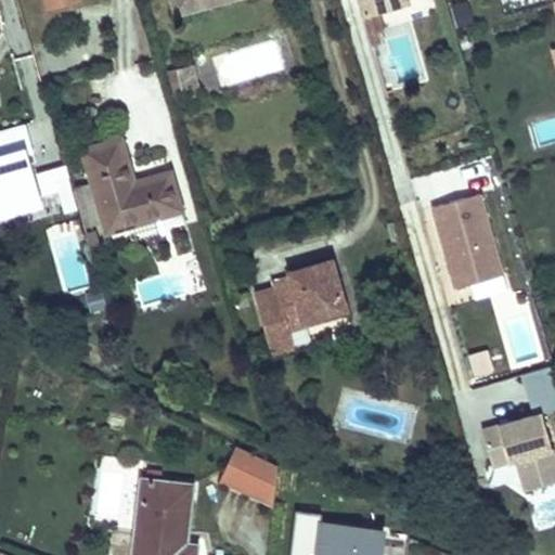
[(230,0),(189,0),(184,1),(183,0),(171,0),(177,15),(230,0)]
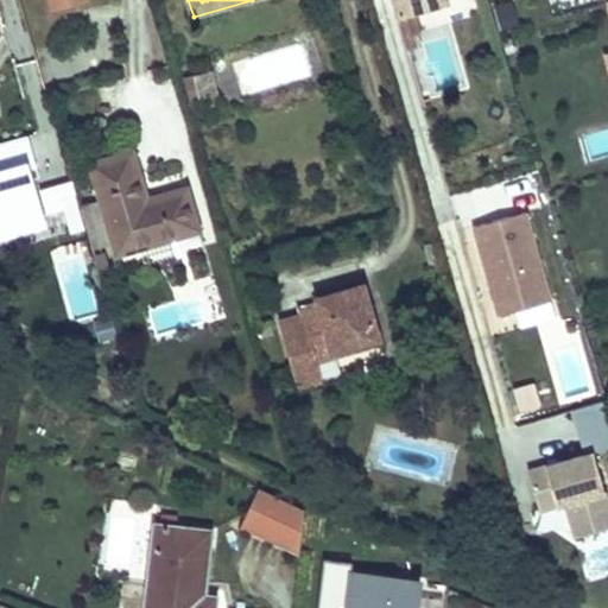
[(449,5),(447,0),(393,0),(399,20),(416,16),(449,5)]
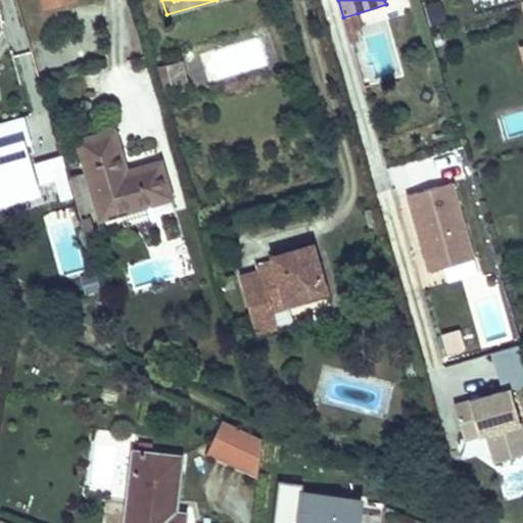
[(446,22),(440,2),(426,6),(431,27),(446,22)]
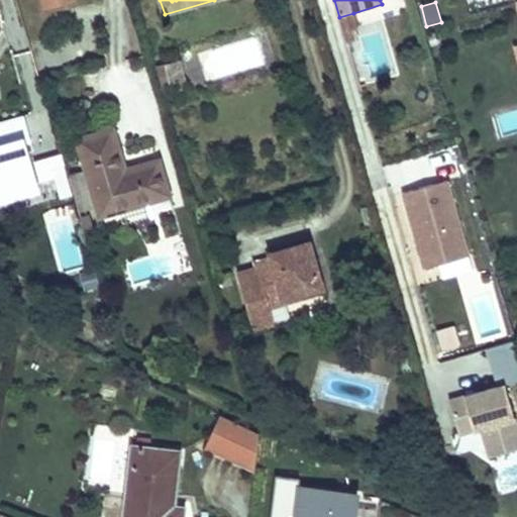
[(357,27),(353,13),(339,17),(343,31),(352,28),(357,27)]
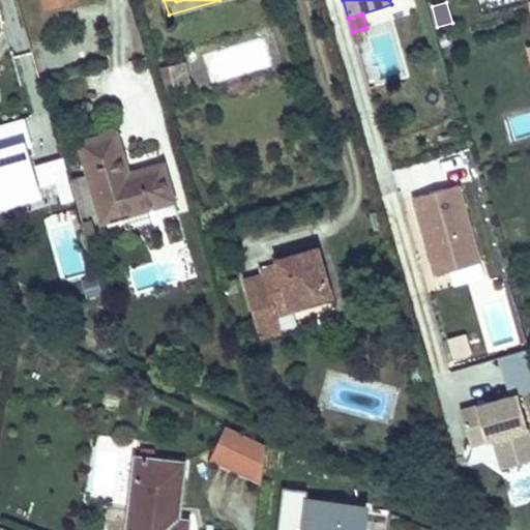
[(364,41),(361,29),(352,32),(356,45),(364,41)]
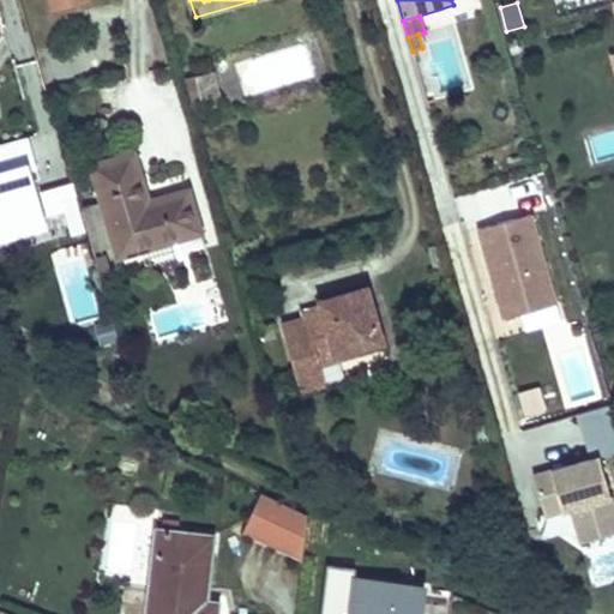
[(222,106),(215,72),(197,77),(198,79),(204,109),(222,106)]
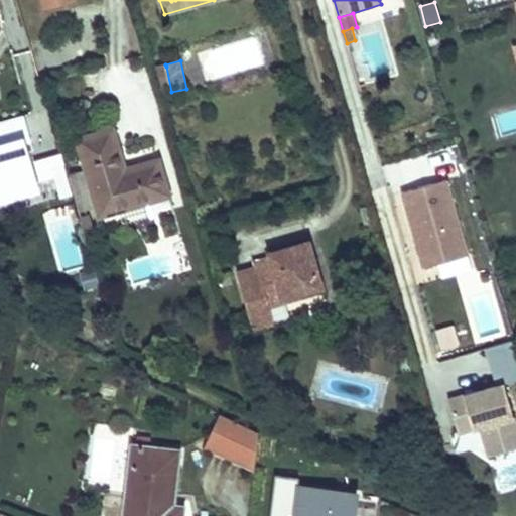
[(171,92),(166,67),(165,65),(156,67),(164,94),(171,92)]
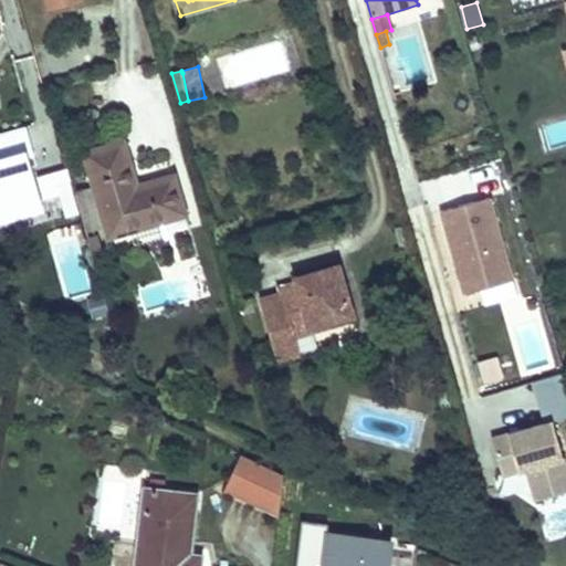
[(38,202),(28,168),(9,174),(0,140),(0,220),(27,212),(24,206),(38,202)]
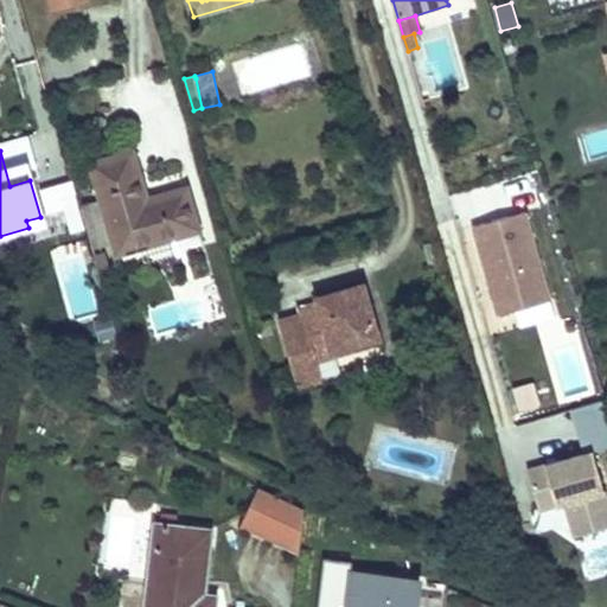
[(198,230),(186,190),(146,202),(132,153),(91,165),(102,200),(116,249),(119,254),(198,230)]
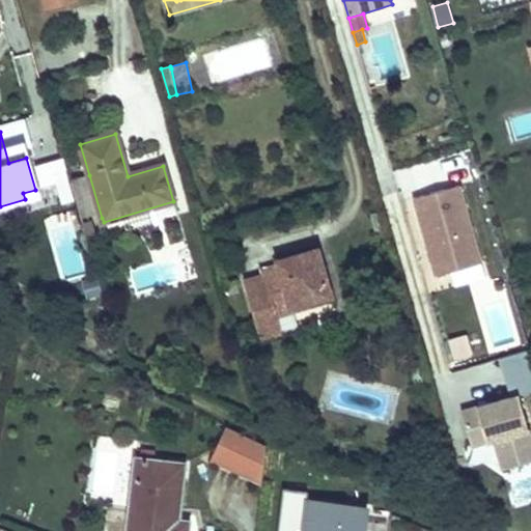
[(102,218),(89,175),(71,180),(83,223),(102,218)]
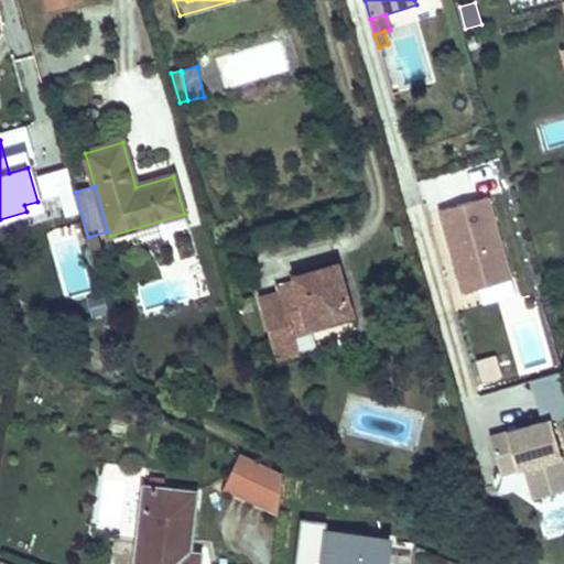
[(511,279),(488,197),(440,210),(463,292),(511,279)]
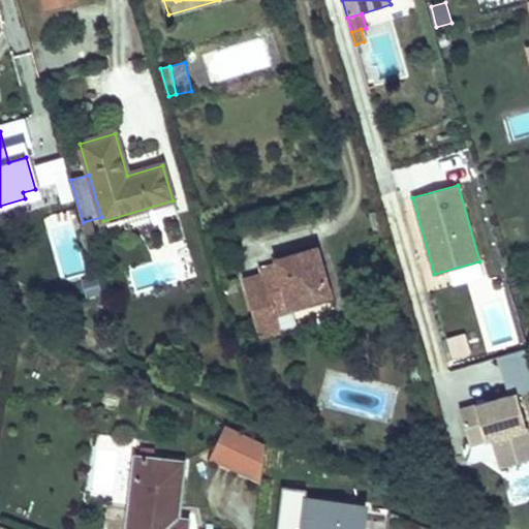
[(74,221),(54,224),(64,282),(85,278),(74,221)]
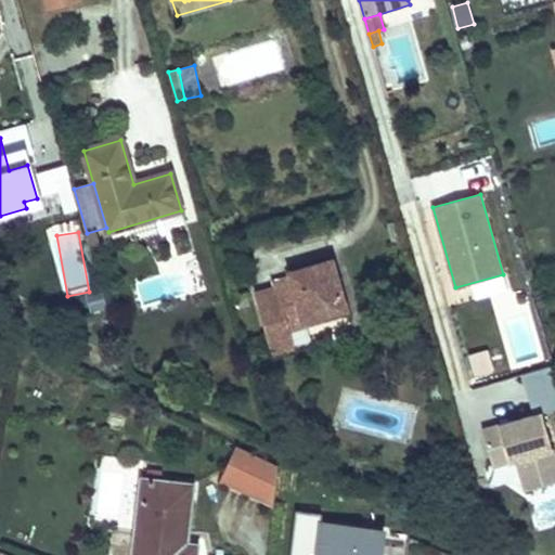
[(324,315),(346,309),(332,260),(291,273),(292,278),(275,283),(276,287),(256,294),(273,356),(296,349),(295,348),(311,344),(307,326),(305,321),(324,315)]
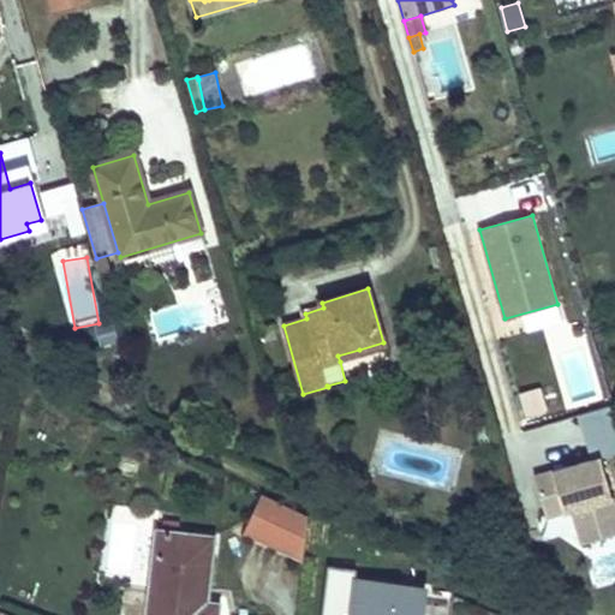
[(362,354),(359,350),(338,356),(340,362),(362,354)]
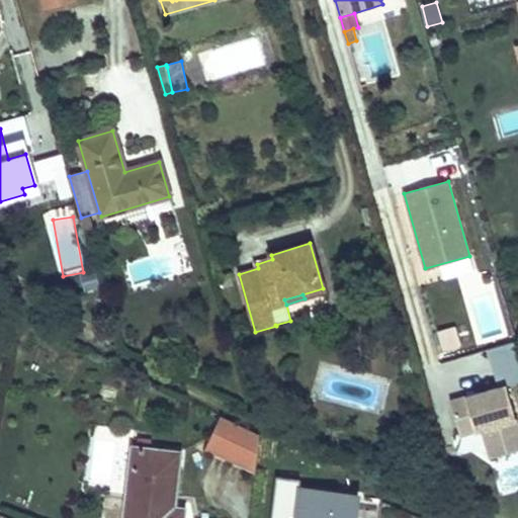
[(460,344),(455,327),(438,332),(443,349),(460,344)]
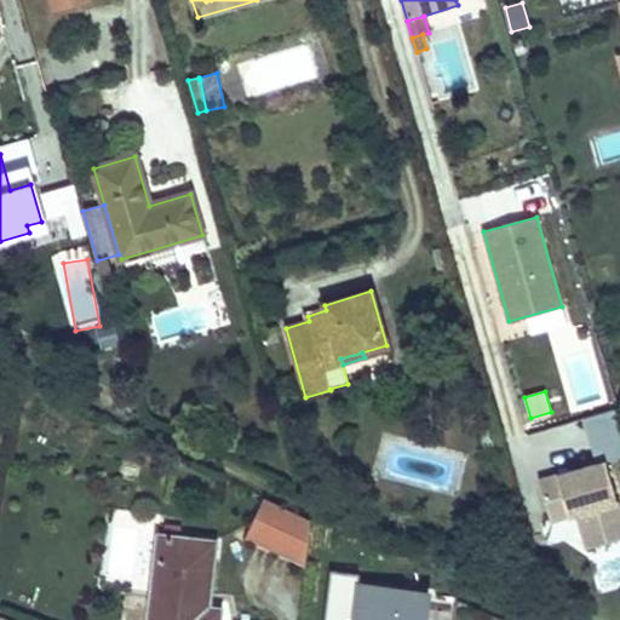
[(619,538),(619,510),(606,460),(568,472),(539,480),(551,520),(578,512),(587,547),(619,538)]
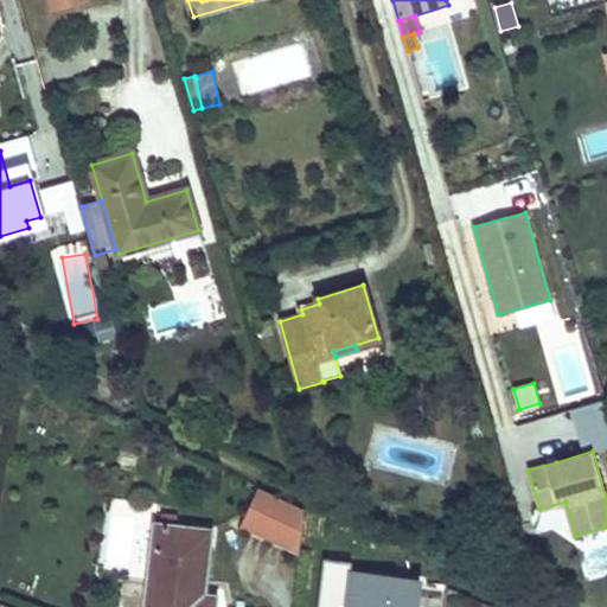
[(301,551),(306,512),(259,489),(242,524),(301,551)]
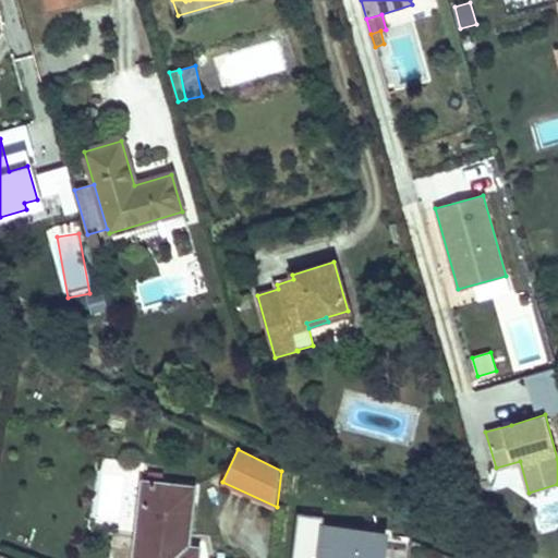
[(186,557),(187,546),(194,487),(143,482),(134,557),(186,557)]
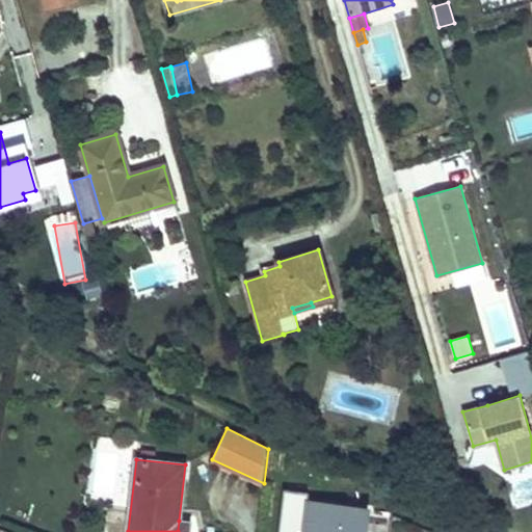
[(365,531),(368,510),(308,503),(309,493),(285,489),(278,531),(365,531)]
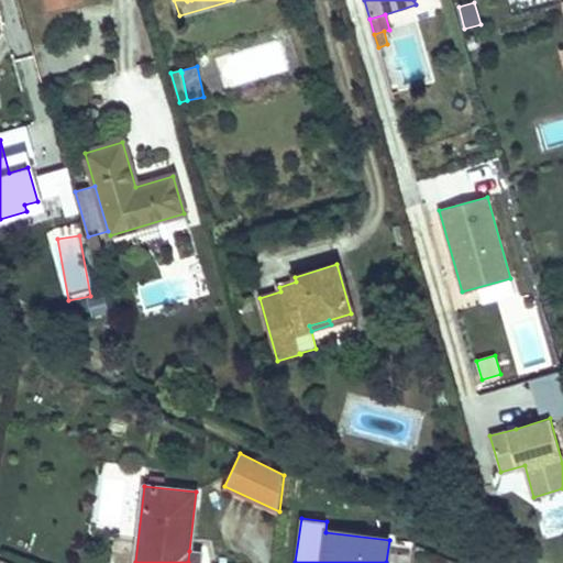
[(199,562),(201,553),(189,551),(188,562),(199,562)]
